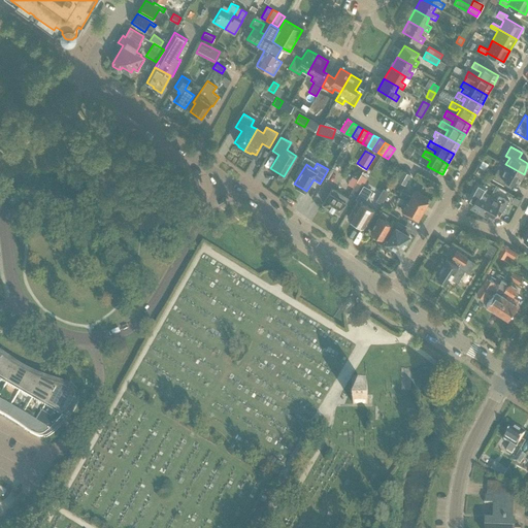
[(333,172),(337,175),(342,167),(338,164),(333,172)]
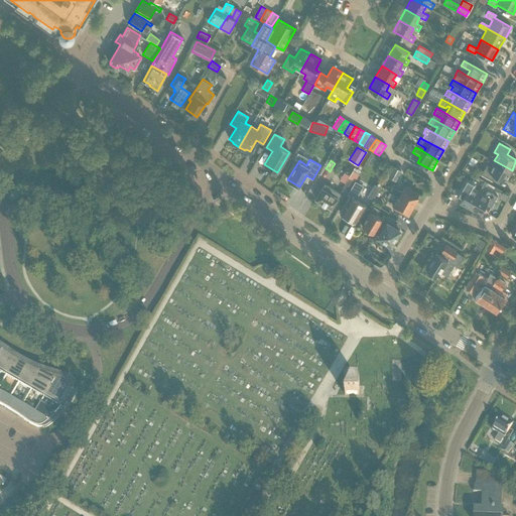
[(506,181),(512,170),(494,160),(491,167),(487,164),(481,174),(492,180),(495,175),(506,181)]
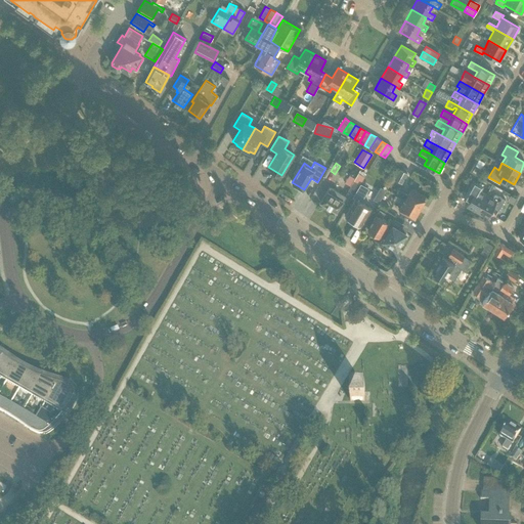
[(402,182),(405,177),(407,174),(400,170),(395,178),(402,182)]
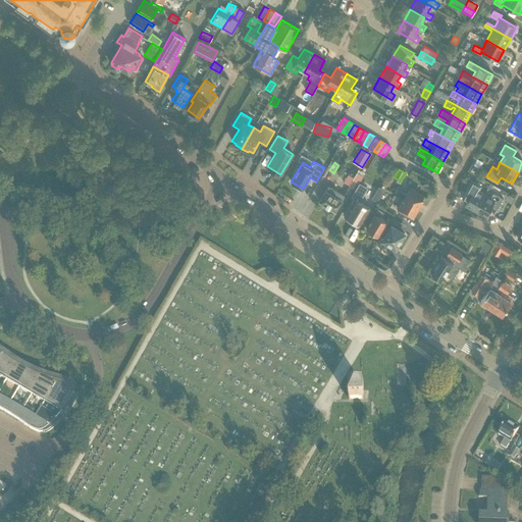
[(349,174),(344,181),(349,186),(347,190),(353,193),(363,175),(357,171),(354,177),(349,174)]
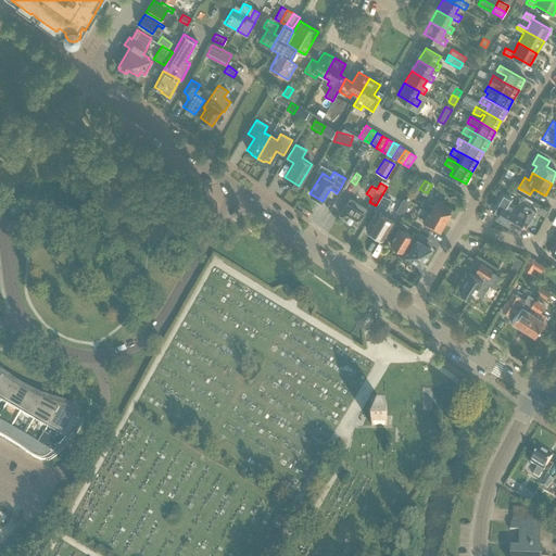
[(495,218),(506,225),(516,206),(509,203),(513,198),(502,192),(495,204),(501,207),(495,218)]
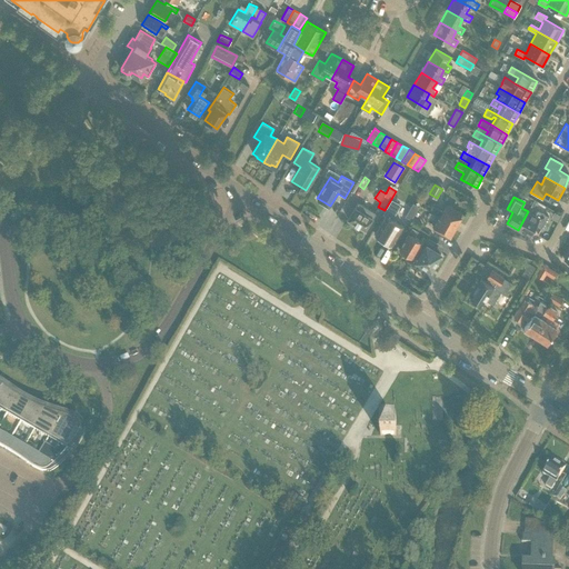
[(419,207),(412,202),(405,217),(411,220),(419,207)]
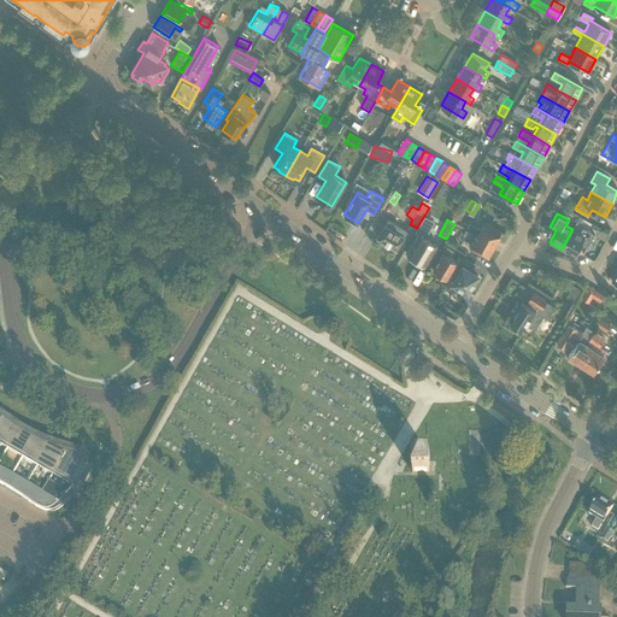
[(377,238),(397,250),(407,231),(388,221),(377,238)]
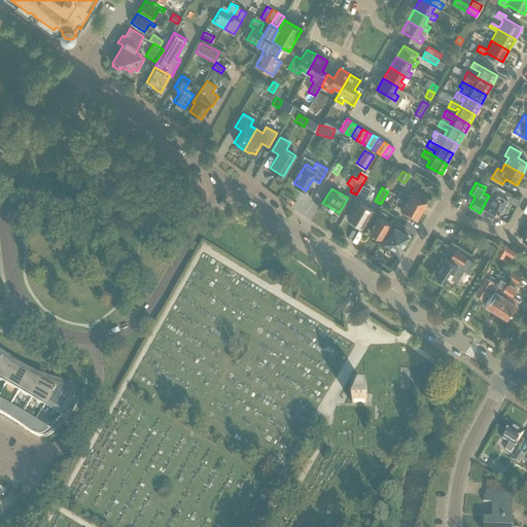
[(347,217),(362,226),(374,209),(363,203),(370,194),(363,190),(347,217)]
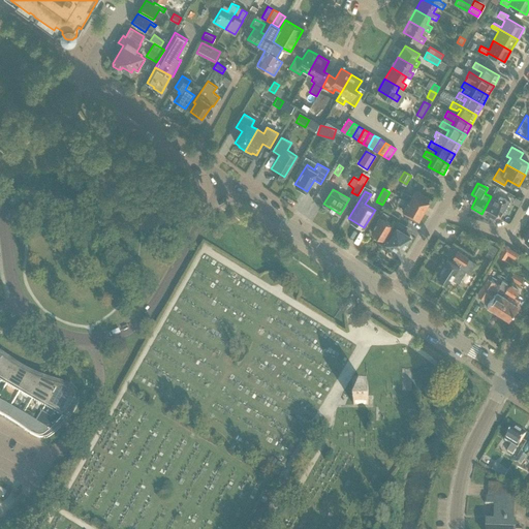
[(400,196),(424,210),(429,198),(414,191),(411,196),(402,191),(400,196)]
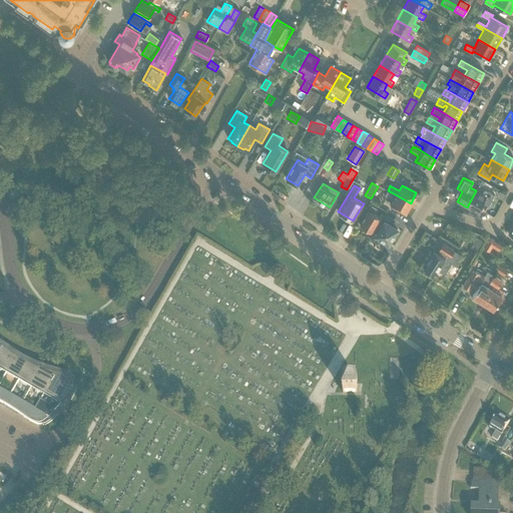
[(482,194),(476,190),(467,207),(477,213),(483,202),(488,205),(494,195),(485,189),(482,194)]
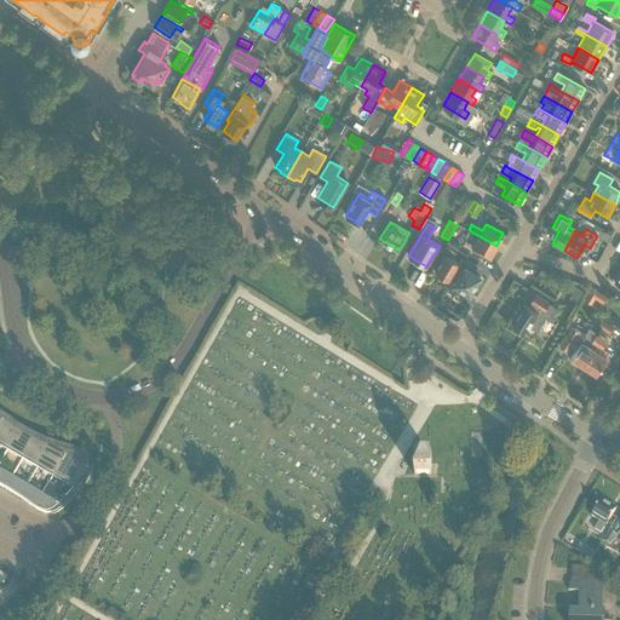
[(497,246),(469,230),(465,236),(476,242),(472,248),(489,258),(497,246)]
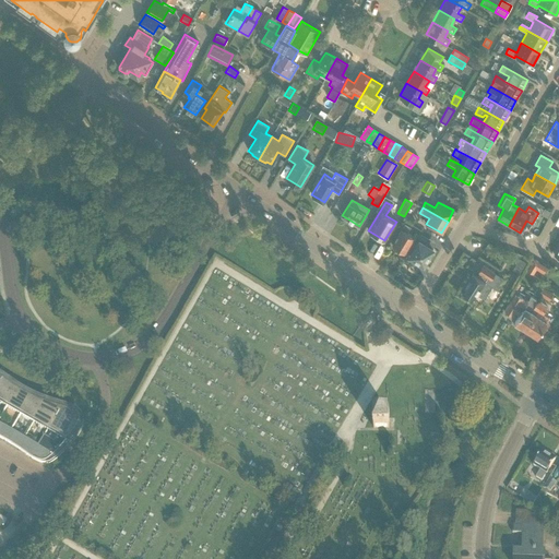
[(393,246),(405,252),(414,237),(407,234),(411,227),(405,224),(396,238),(396,239),(393,246)]
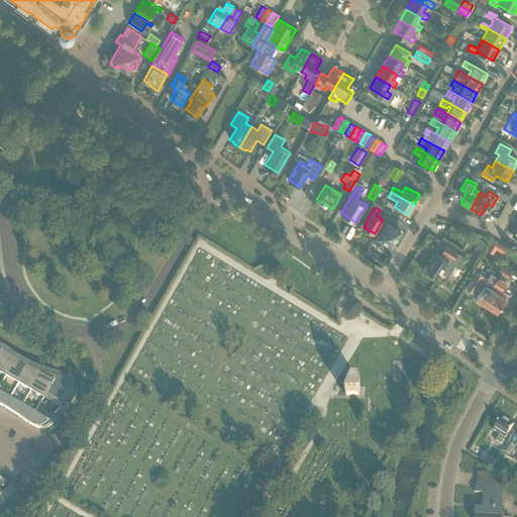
[(392,244),(401,229),(388,222),(379,236),(392,244)]
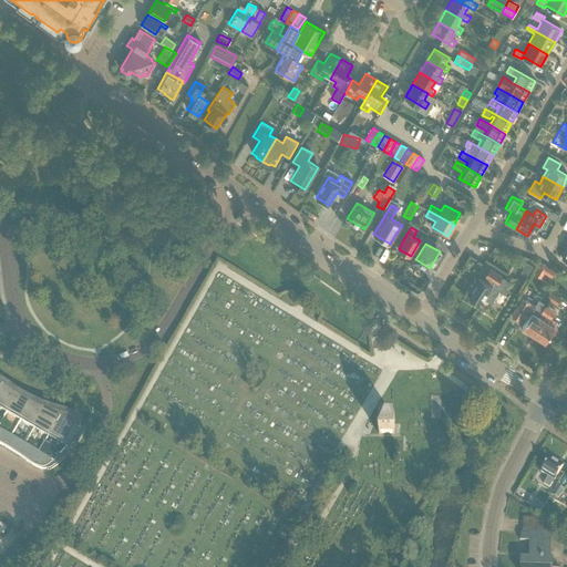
[(534,274),(542,279),(545,276),(549,279),(555,271),(542,263),(534,274)]
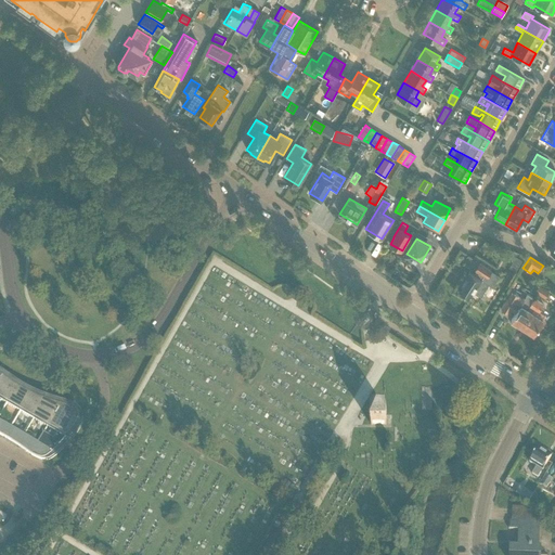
[(474,292),(480,296),(489,283),(493,286),(500,274),(479,262),(475,270),(476,271),(474,274),(469,271),(457,289),(470,297),(474,292)]
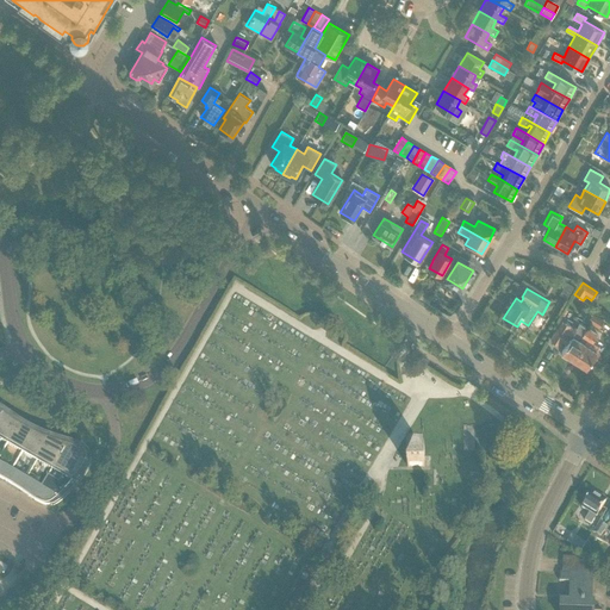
[(604,321),(592,313),(587,321),(599,328),(604,321)]
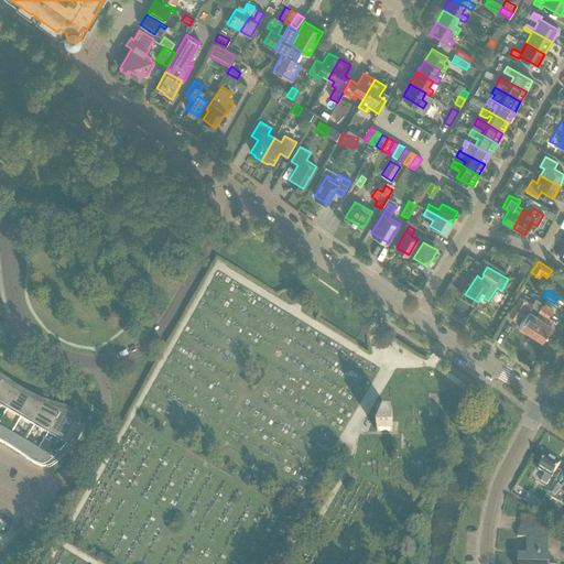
[(528,301),(520,296),(509,314),(517,318),(519,315),(524,317),(519,325),(521,326),(520,328),(525,332),(527,329),(531,333),(548,306),(537,299),(532,304),(528,301)]
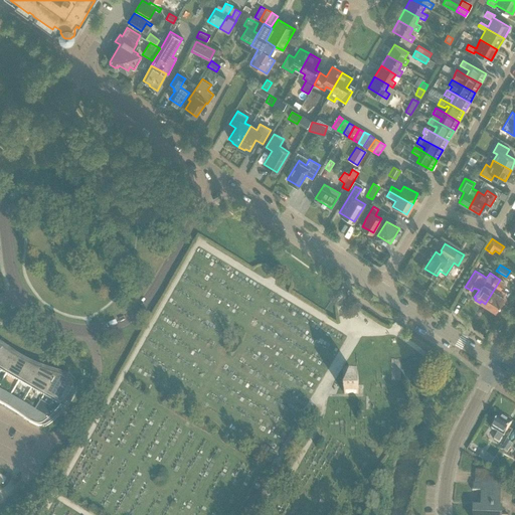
[(500,280),(485,304),(489,307),(488,308),(493,311),(494,310),(495,311),(500,304),(502,305),(506,298),(504,297),(498,293),(504,282),(500,280)]
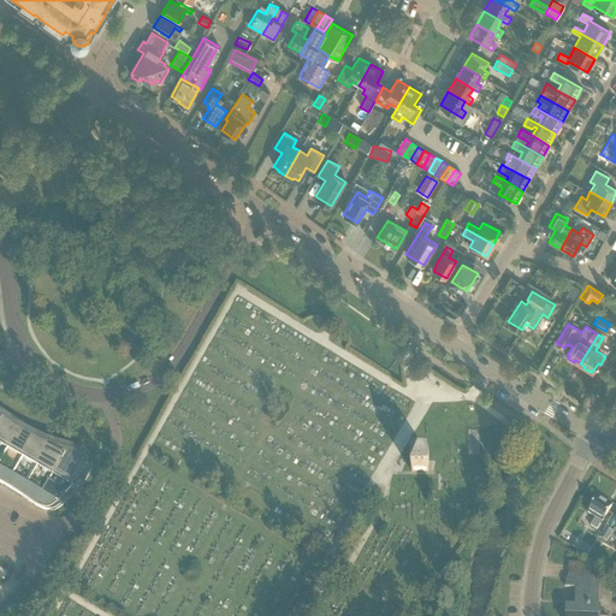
[(0,418),(0,483),(5,485),(18,493),(30,502),(36,505),(42,509),(46,510),(49,509),(55,505),(59,501),(59,478),(64,480),(69,481),(73,481),(78,479),(82,477),(86,472),(87,467),(87,463),(86,460),(83,457),(73,454),(65,451),(54,448),(43,443),(29,437),(15,428),(3,419),(0,418)]
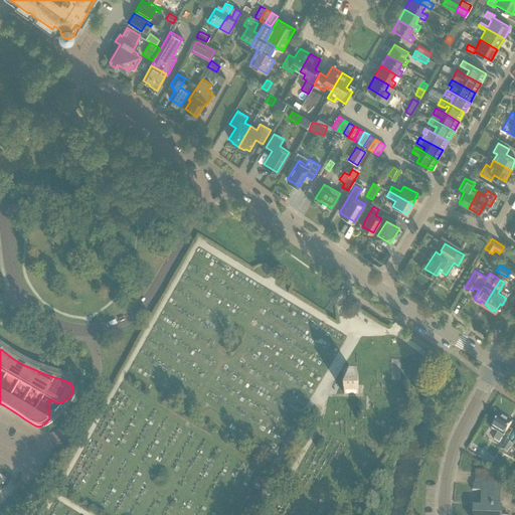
[(343,394),(357,394),(357,380),(343,380),(343,394)]
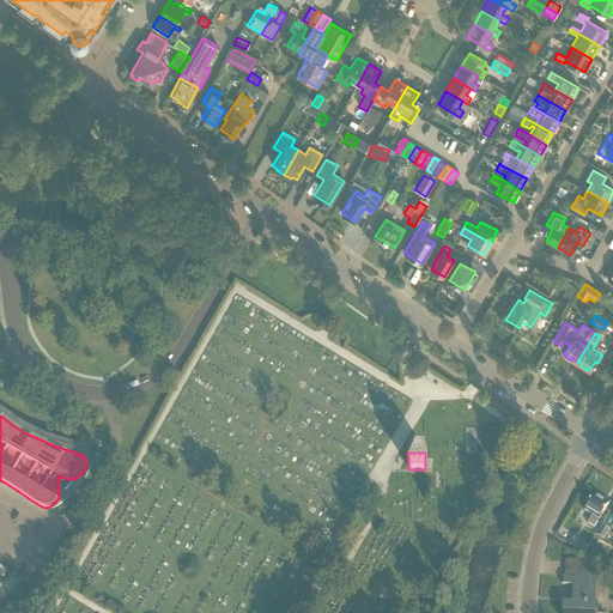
[(599,520),(608,504),(595,493),(584,511),(593,516),(588,525),(594,528),(599,520)]
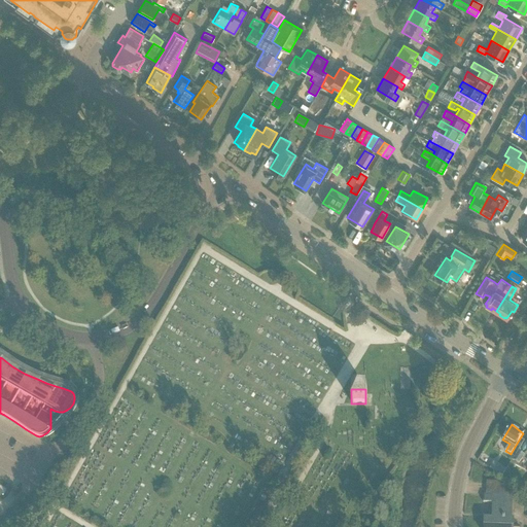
[(524,455),(518,451),(512,460),(519,464),(524,455)]
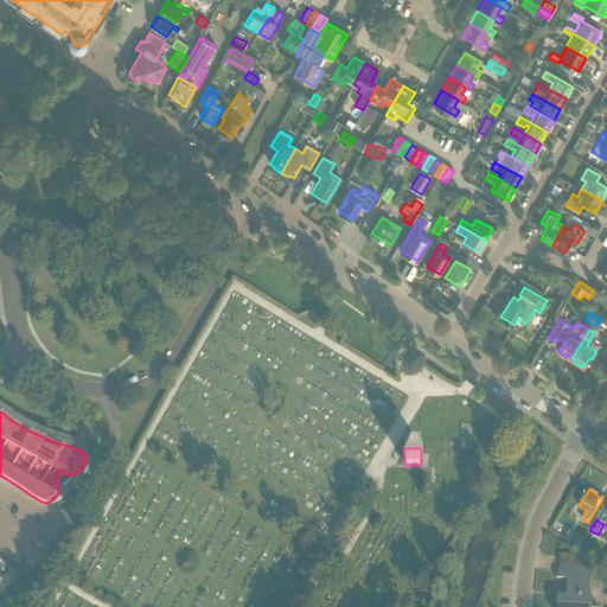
[(564,540),(579,548),(582,541),(568,532),(564,540)]
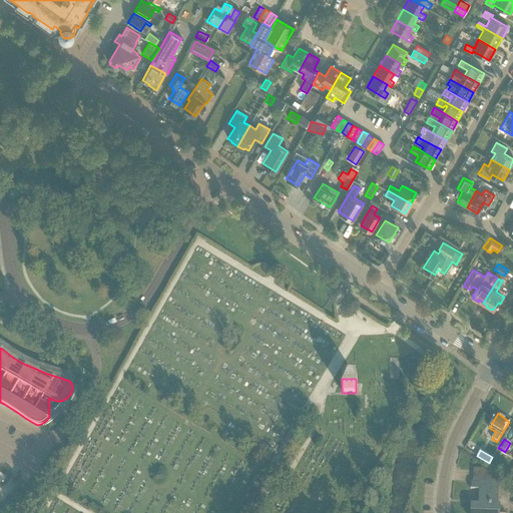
[(471,506),(470,512),(498,512),(499,507),(497,507),(498,483),(472,482),(472,490),(479,490),(479,499),(476,499),(476,506),(471,506)]
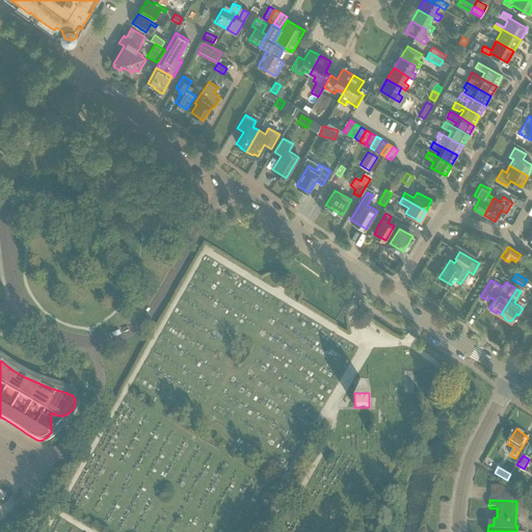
[(259,531),(275,508),(269,504),(263,512),(261,511),(248,531),(259,531)]
